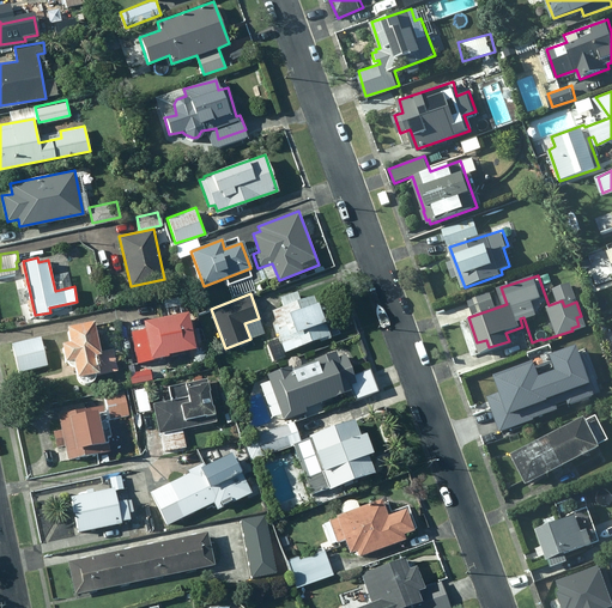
[(328,334),(314,293),(273,309),(278,323),(274,324),(284,351),(328,334)]
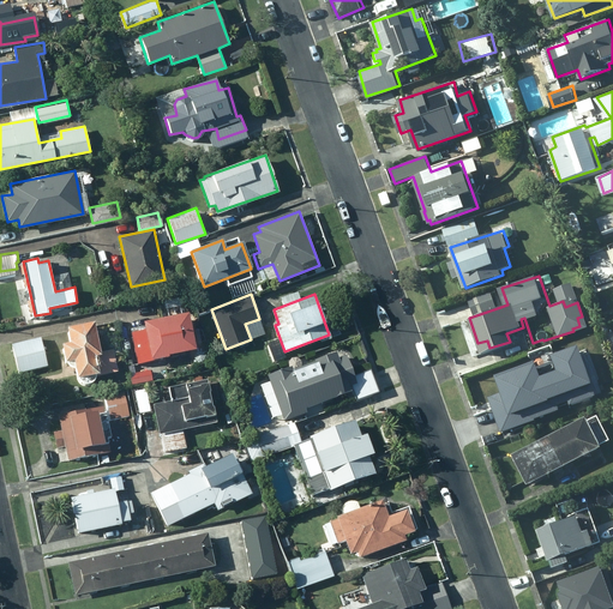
[(194,351),(187,314),(143,323),(144,327),(131,330),(138,362),(194,351)]
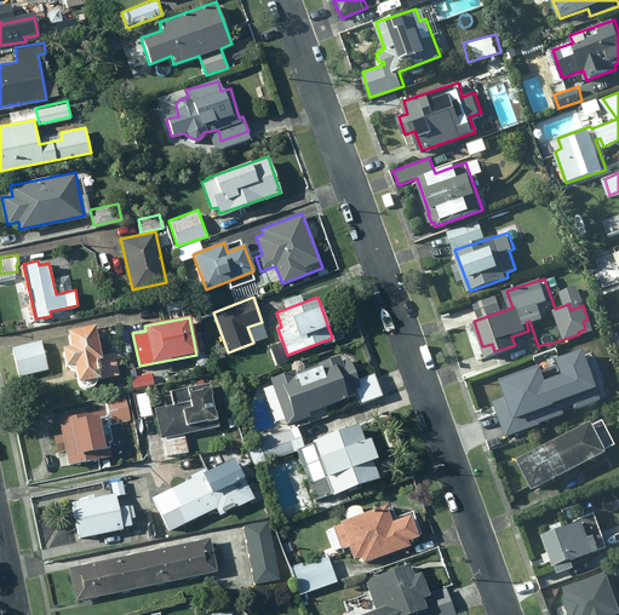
[(101,354),(95,327),(67,333),(69,348),(61,349),(66,368),(73,367),(76,383),(119,374),(114,351),(101,354)]
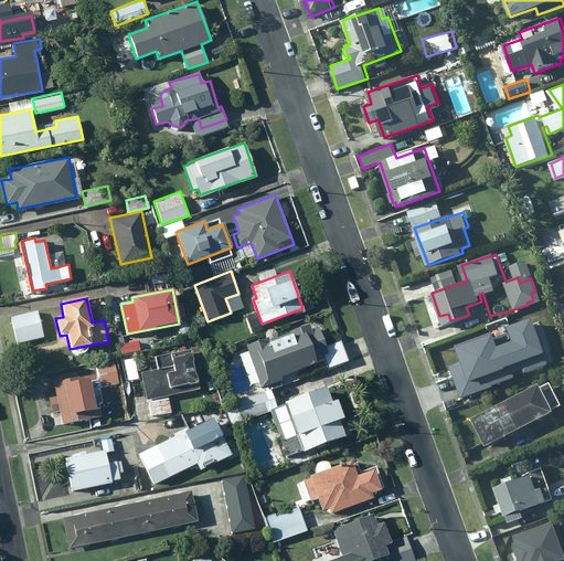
[(44,336),(36,309),(10,316),(18,343),(44,336)]
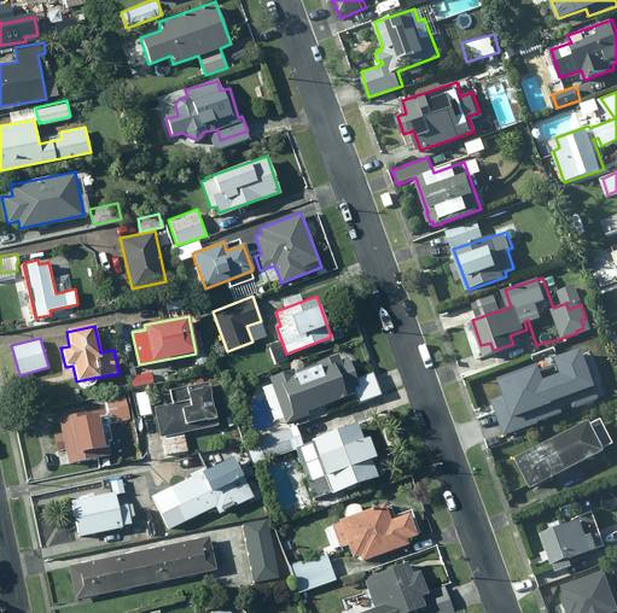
[(560,368),(576,363),(570,343),(554,348),(560,368)]
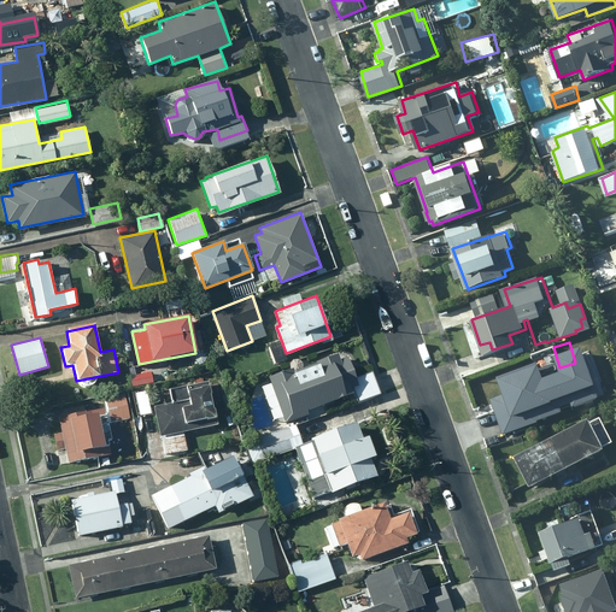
[(340,358),(339,353),(316,360),(316,363),(294,370),(293,368),(268,376),(286,422),(306,415),(305,411),(353,393),(351,388),(356,387),(358,394),(357,394),(359,401),(381,393),(373,369),(355,376),(347,355),(340,358)]
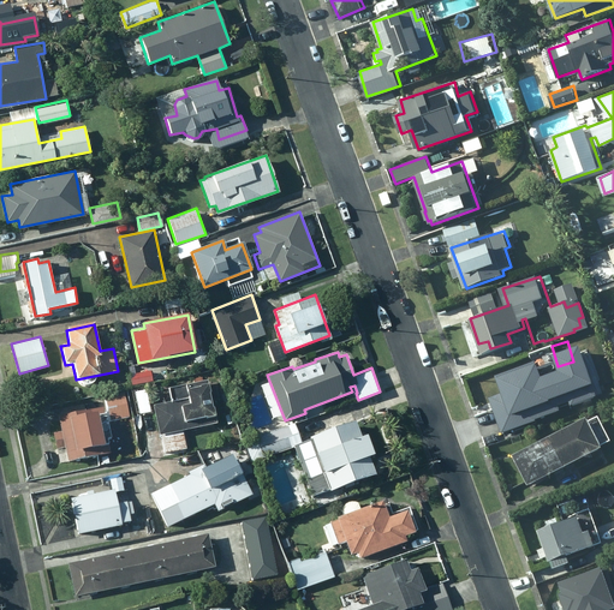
[(585,357),(574,359),(583,392),(594,389),(585,357)]
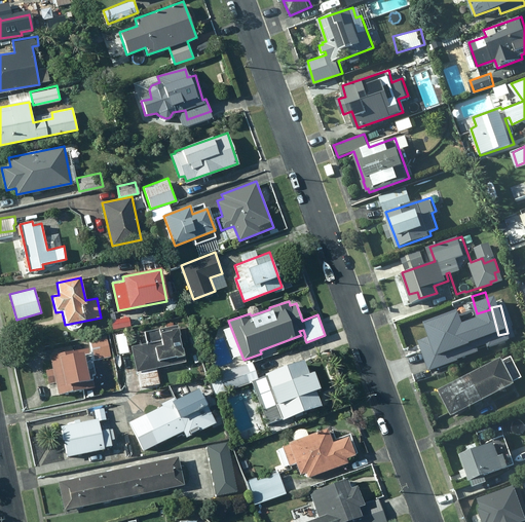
[(477,340),(464,307),(429,320),(441,348),(455,343),(457,347),(477,340)]
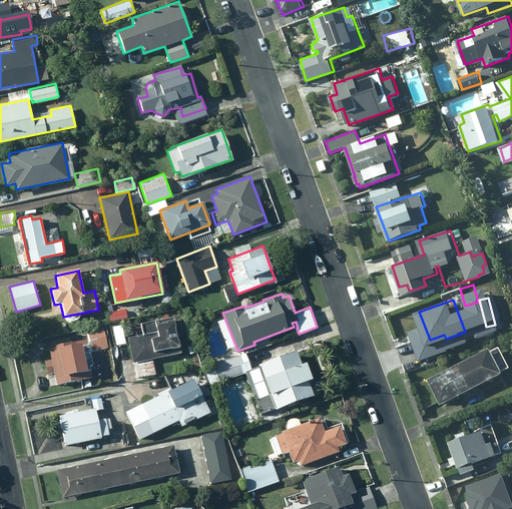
[(127,317),(125,308),(113,310),(115,319),(127,317)]
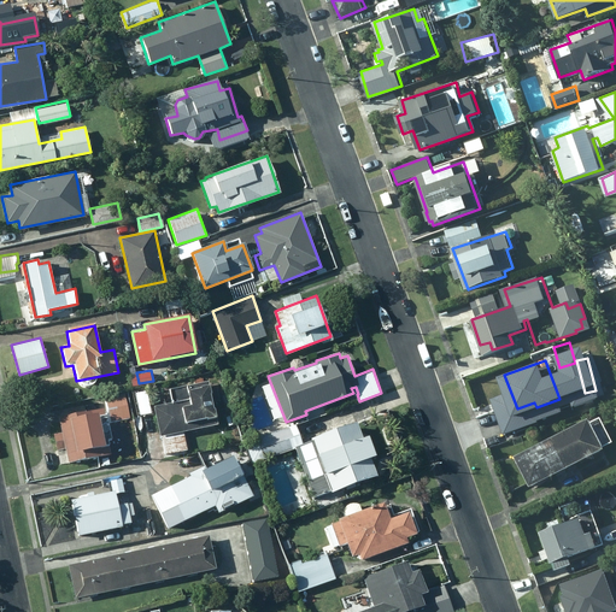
[(217,423),(209,381),(169,389),(172,402),(154,406),(160,435),(217,423)]
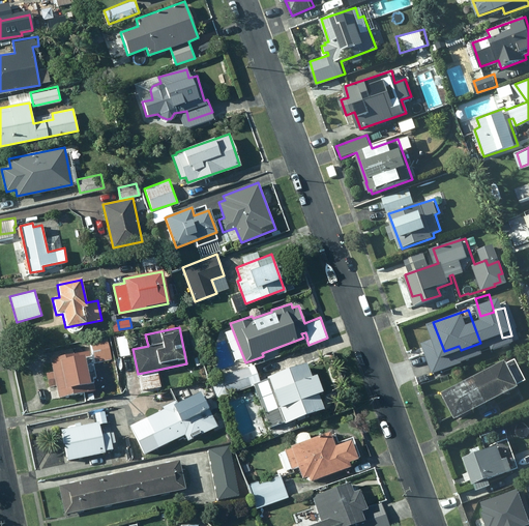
[(125,333),(116,335),(120,355),(130,353),(125,333)]
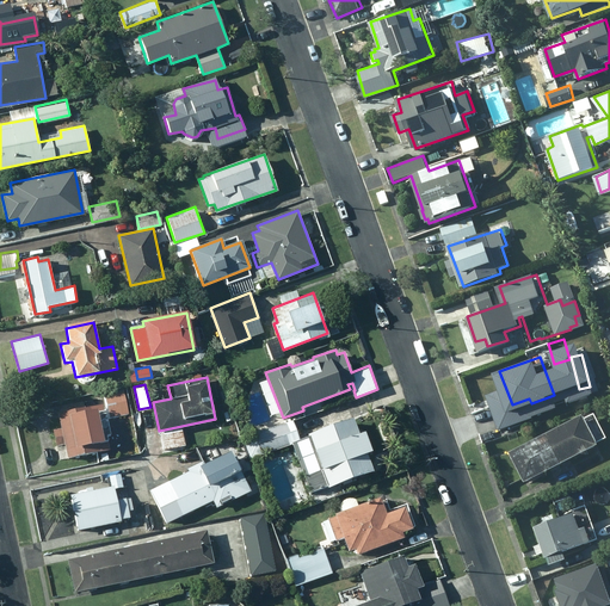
[(124,388),(104,393),(109,416),(129,412),(124,388)]
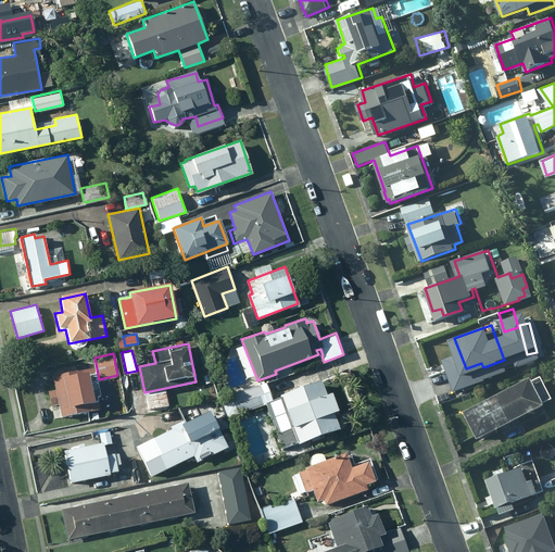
[(528,368),(524,355),(504,362),(508,375),(528,368)]
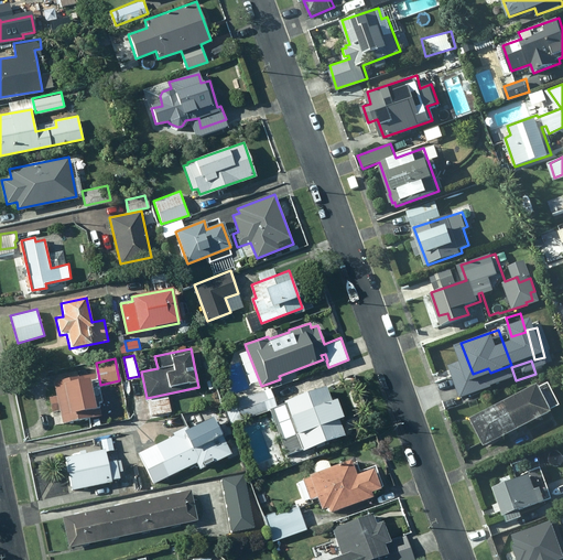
[(62,423),(101,415),(98,404),(101,402),(96,373),(53,381),(62,423)]
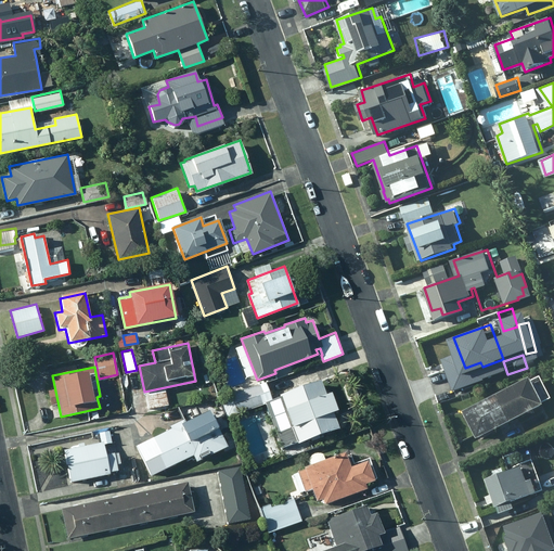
[(531,377),(498,395),(512,422),(545,406),(531,377)]
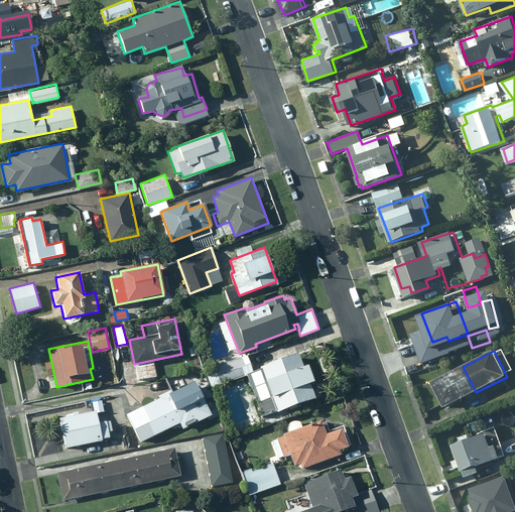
[(253,371),(247,353),(205,369),(211,385),(253,371)]
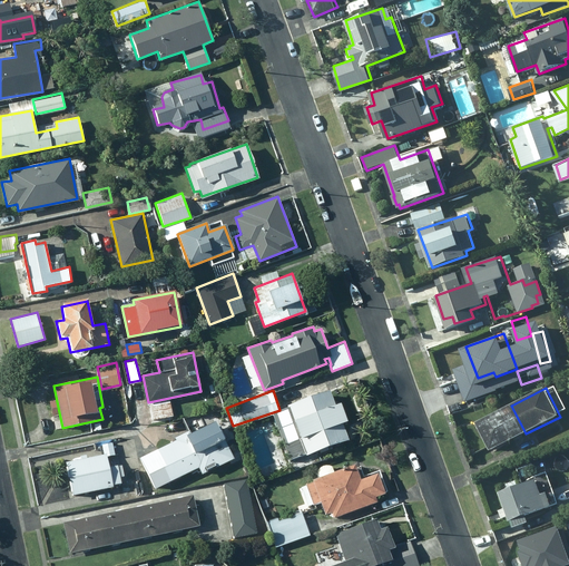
[(290,459),(347,440),(343,426),(345,425),(340,406),(335,408),(331,393),(273,413),(290,459)]
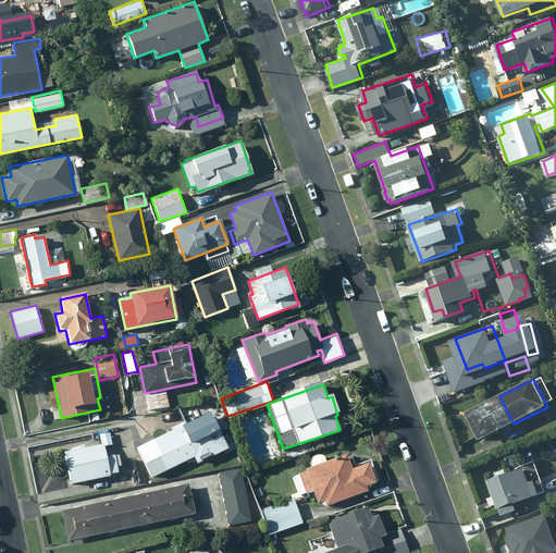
[(499,396),(467,413),(481,441),(514,424),(499,396)]
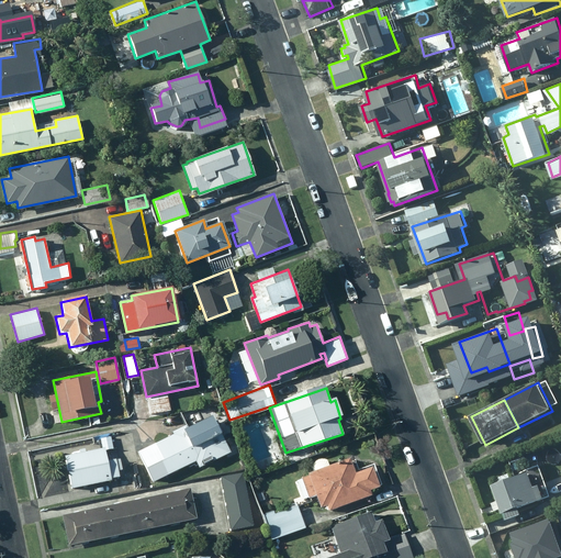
[(174,433),(153,444),(168,475),(198,460),(198,462),(204,459),(202,457),(221,448),(216,437),(220,436),(211,420),(189,430),(187,423),(172,430),(174,433)]
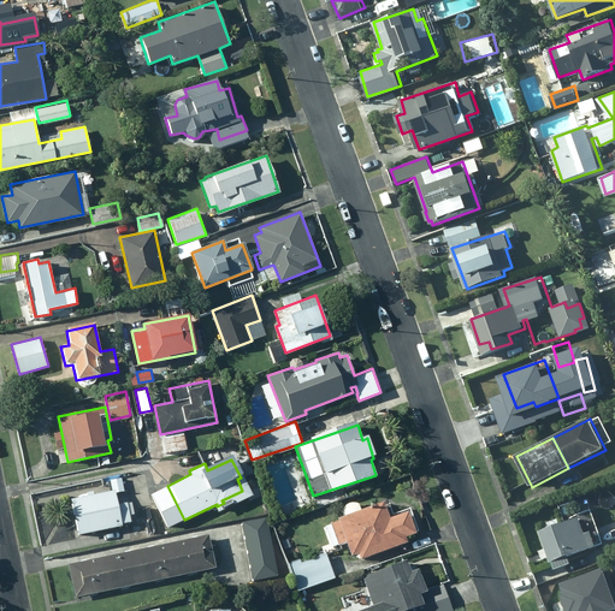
[(117,502),(114,490),(70,498),(77,535),(122,527),(120,525),(130,522),(126,500),(117,502)]
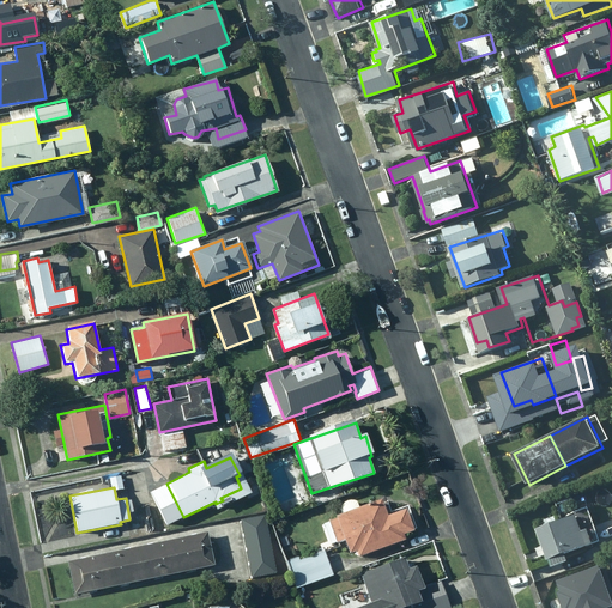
[(357,557),(405,541),(403,534),(412,532),(405,509),(386,515),(381,500),(337,516),(350,554),(356,552),(357,557)]
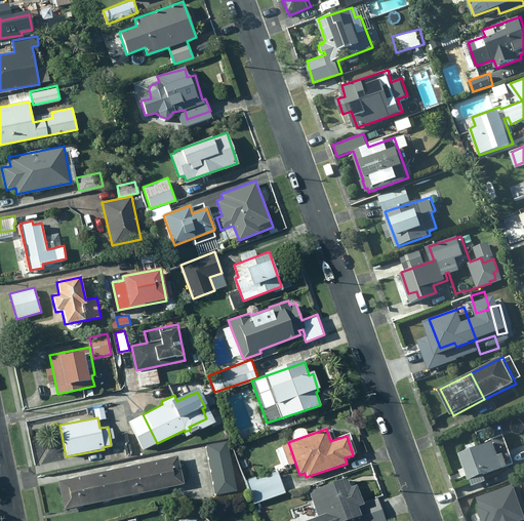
[(237,487),(227,437),(207,442),(217,491),(237,487)]
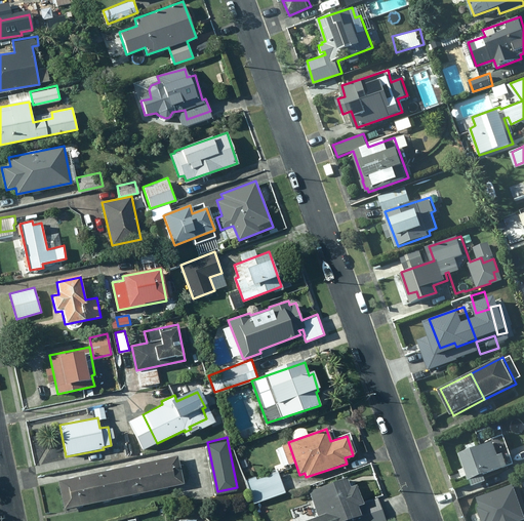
[(495,443),(462,455),(474,487),(488,482),(486,477),(511,468),(507,458),(501,461),(495,443)]
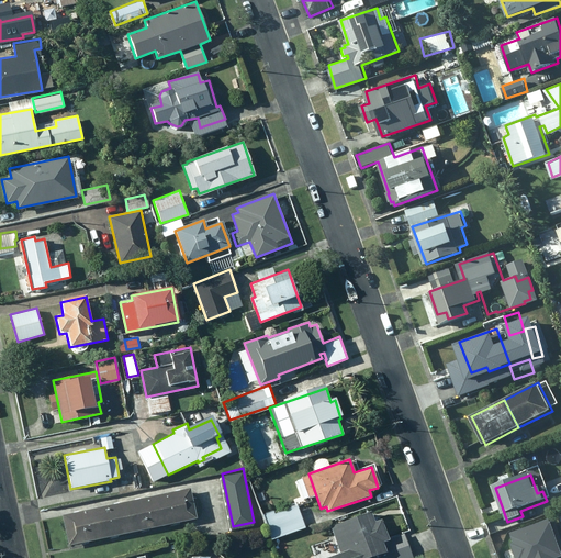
[(195,517),(189,489),(157,495),(164,524),(195,517)]
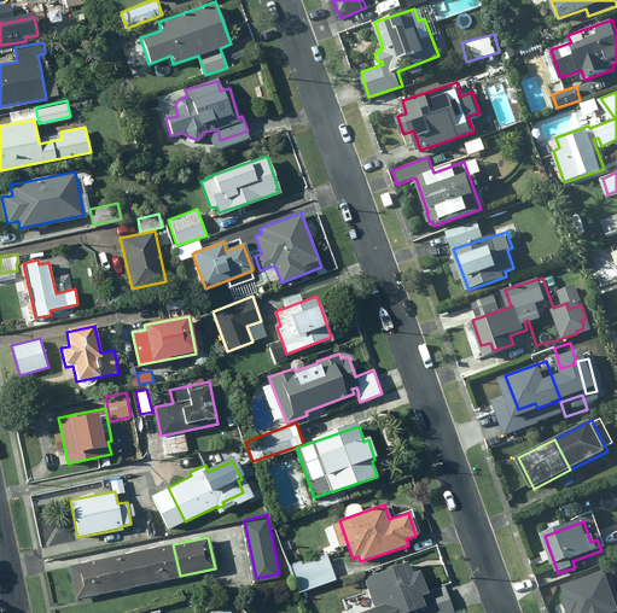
[(180,576),(173,544),(138,552),(145,583),(180,576)]
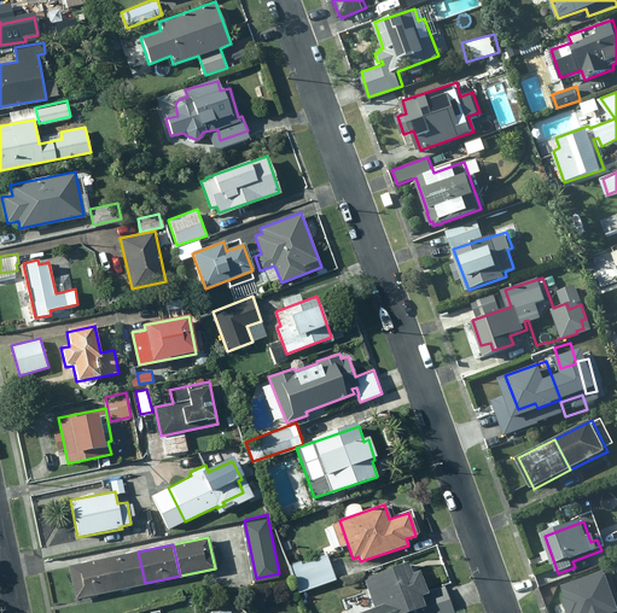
[(145,583),(138,552),(103,560),(110,591),(145,583)]
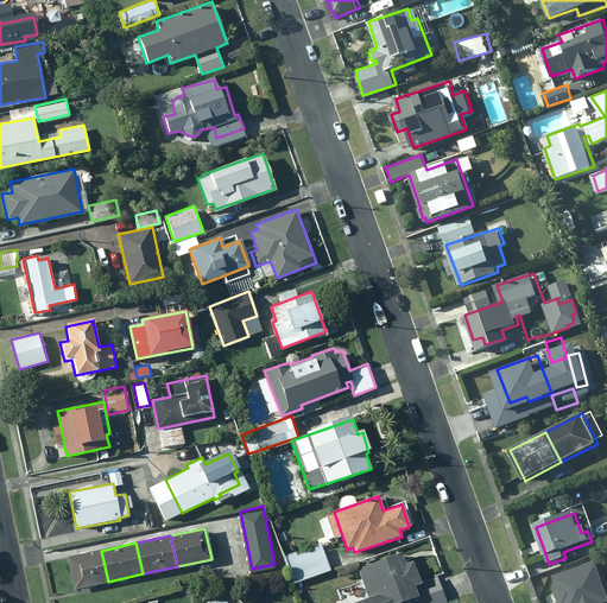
[(296,548),(284,553),(295,583),(333,571),(323,544),(298,552),(296,548)]
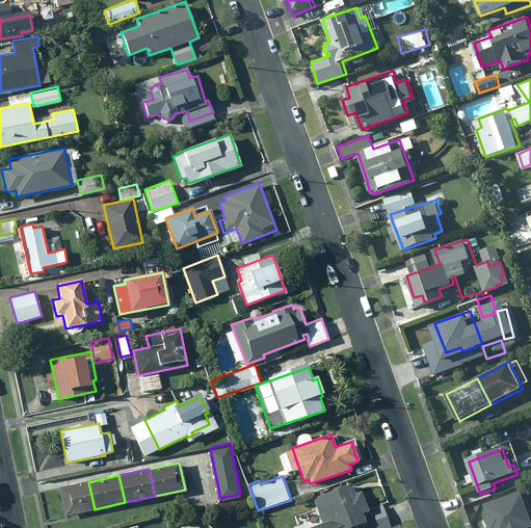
[(95,509),(88,482),(58,489),(63,516),(95,509)]
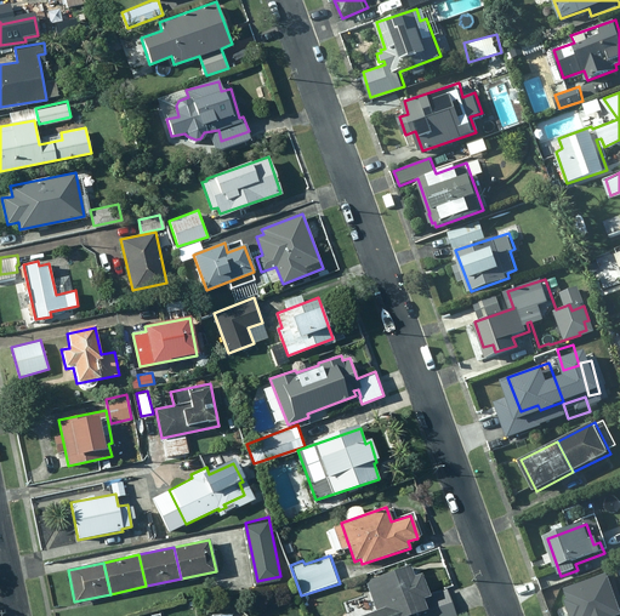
[(410,565),(368,580),(377,610),(360,615),(424,615),(428,615),(424,599),(430,597),(421,575),(414,577),(410,565)]
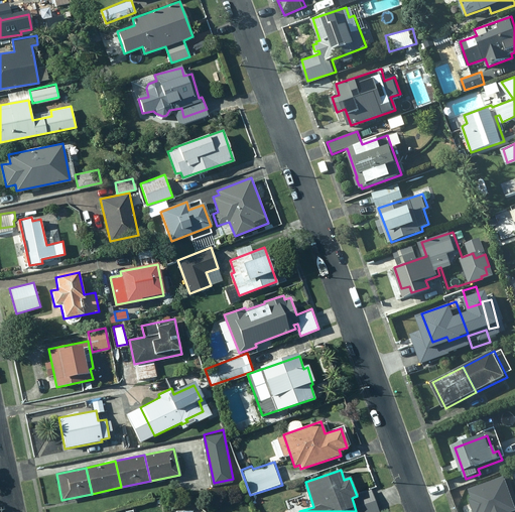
[(512,511),(511,508),(514,506),(514,500),(505,472),(469,485),(473,494),(470,495),(476,511),(477,511),(512,511)]
